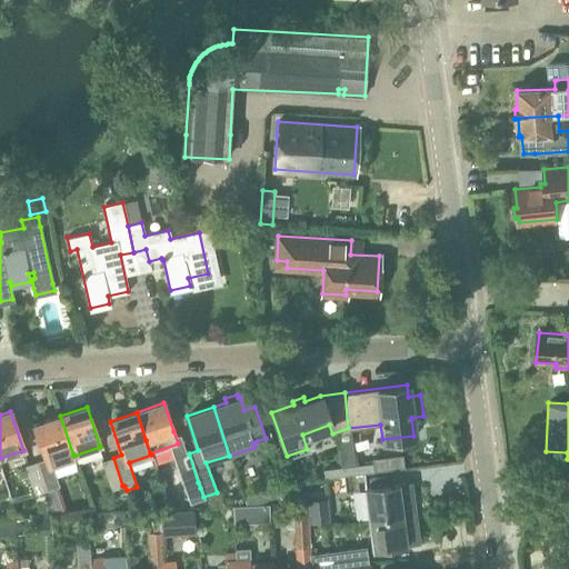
[(33,426),(45,459),(37,462),(46,490),(48,490),(50,499),(61,495),(58,487),(59,486),(52,467),(75,459),(60,416),(33,426)]
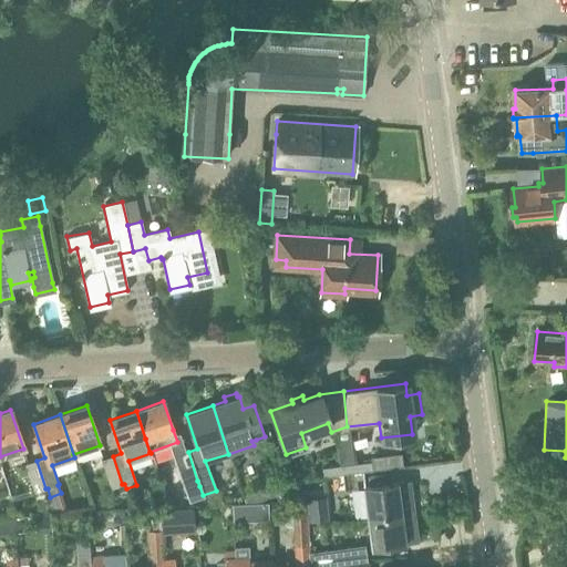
[(176,455),(188,490),(199,486),(197,481),(188,452),(176,455)]
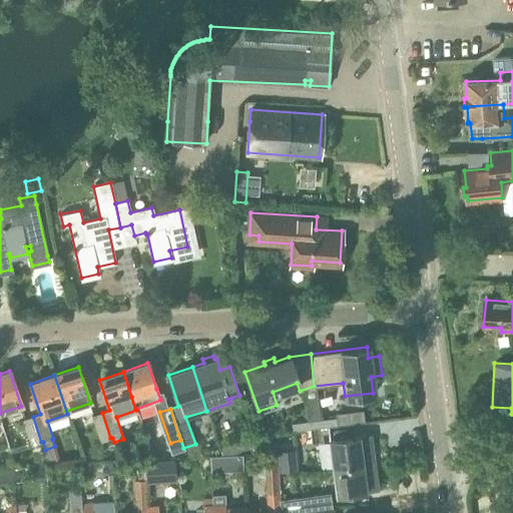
[(110,438),(102,413),(91,416),(100,442),(110,438)]
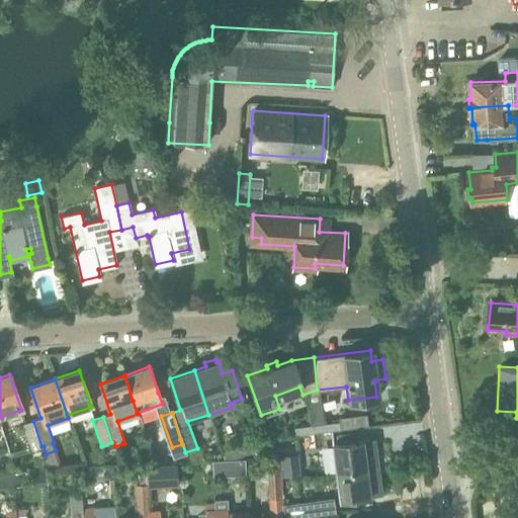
[(23,424),(34,458),(44,454),(40,447),(41,446),(33,421),(23,424)]
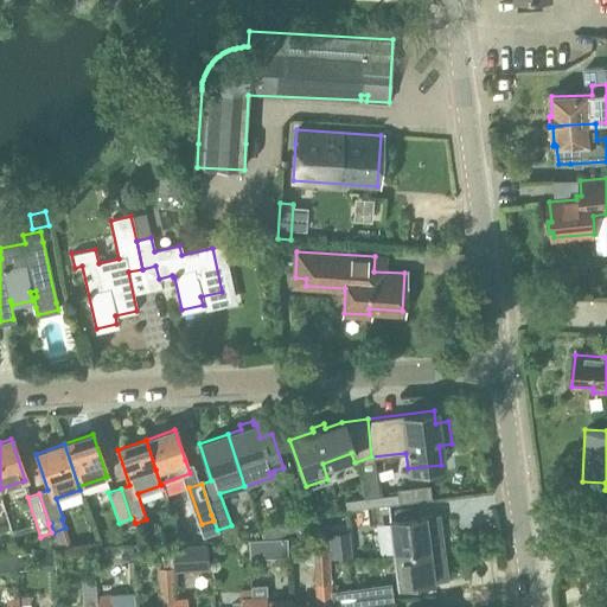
[(362,498),(364,509),(396,504),(395,493),(362,498)]
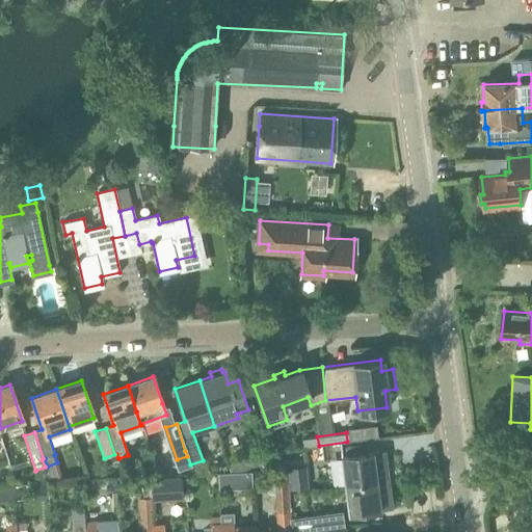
[(319,446),(317,436),(304,437),(307,448),(319,446)]
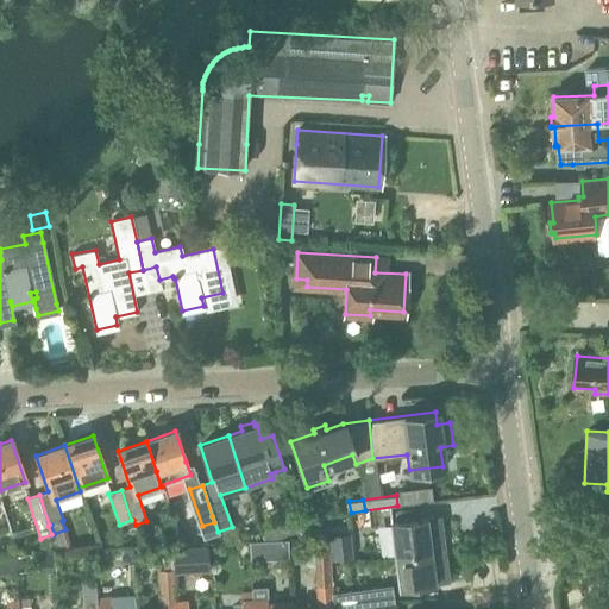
[(395,554),(444,548),(439,515),(425,518),(390,522),(395,554)]
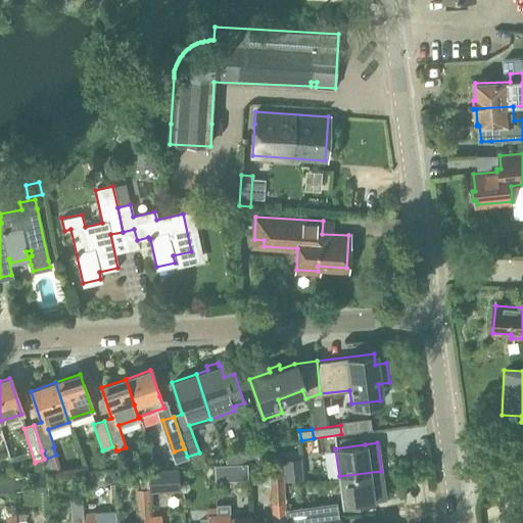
[(282,446),(252,448),(256,462),(282,461),(282,446)]
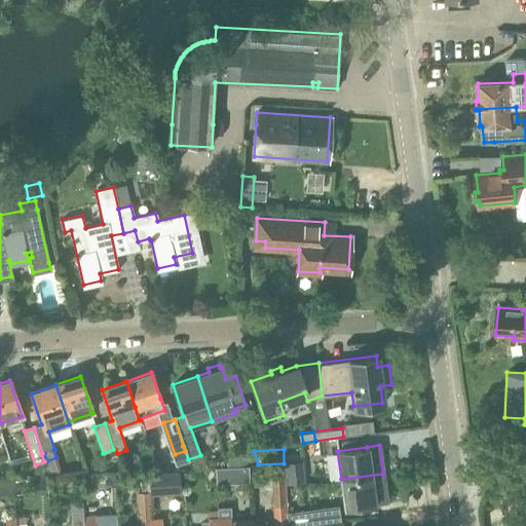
[(234,455),(224,458),(227,465),(238,465),(234,455)]
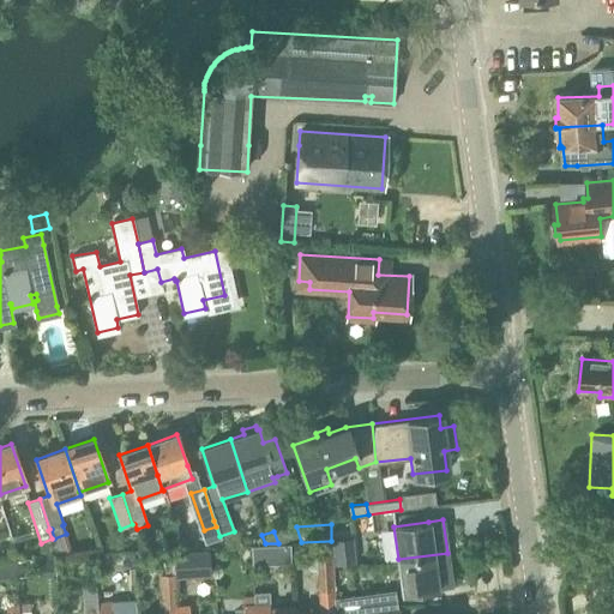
[(269,545),(251,545),(252,563),(269,563),(269,545)]
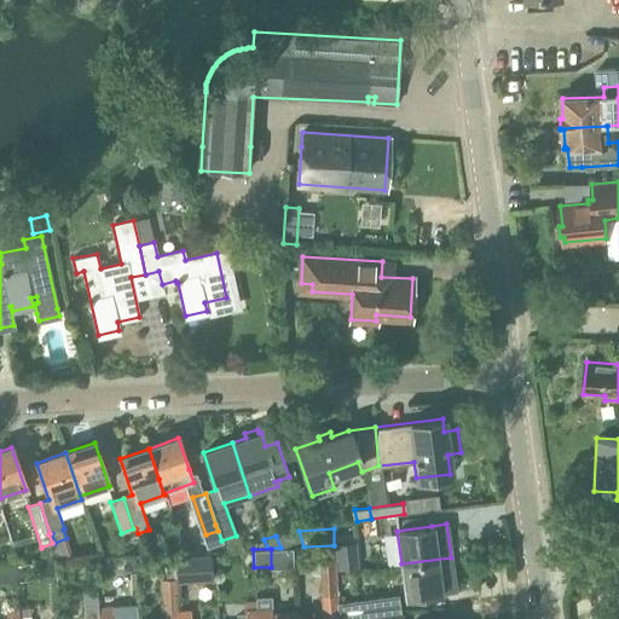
[(175,559),(177,582),(212,579),(210,556),(175,559)]
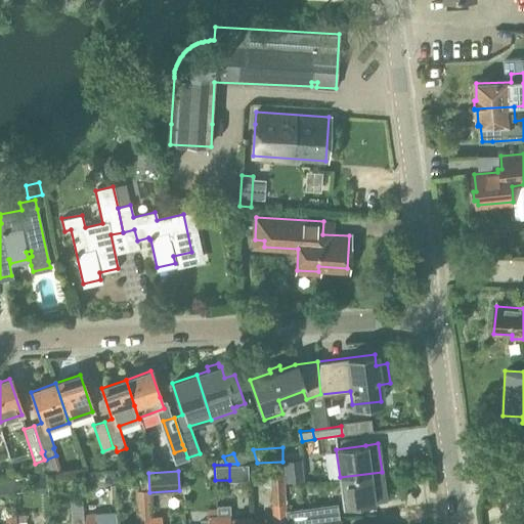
[(382,472),(340,477),(343,506),(373,501),(385,500),(382,472)]
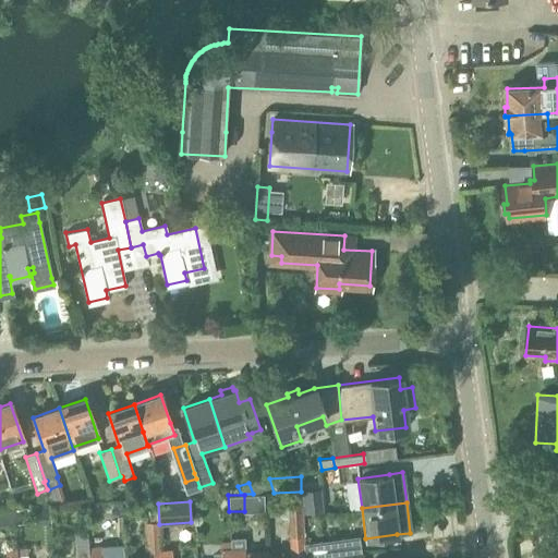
[(98,505),(86,505),(86,518),(95,517),(98,511),(98,505)]
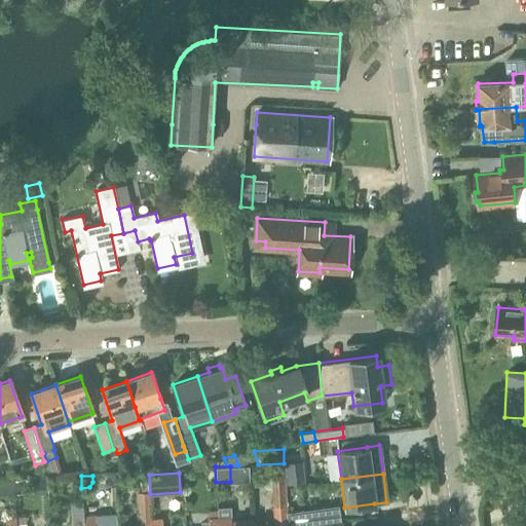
[(267,525),(286,525),(284,476),(272,477),(274,525),(267,525)]
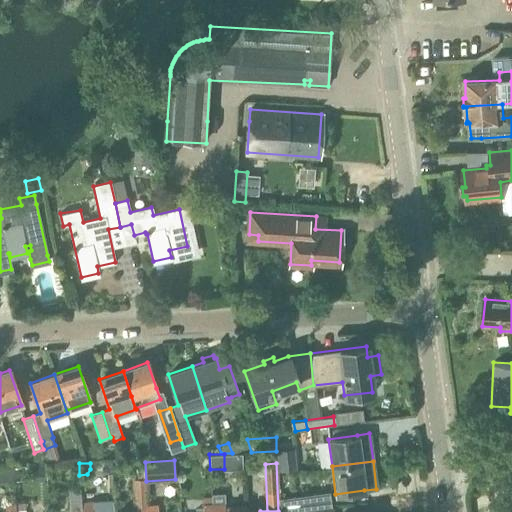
[(80,511),(80,510),(81,510),(81,502),(80,485),(68,486),(70,511),(80,511)]
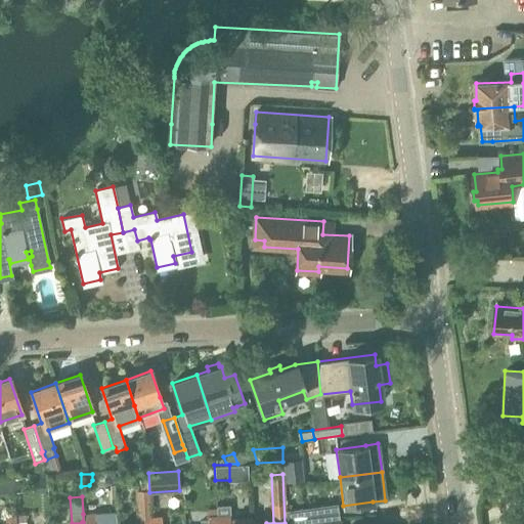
[(286,509),(286,523),(297,523),(310,522),(311,523),(339,519),(337,501),(286,509)]
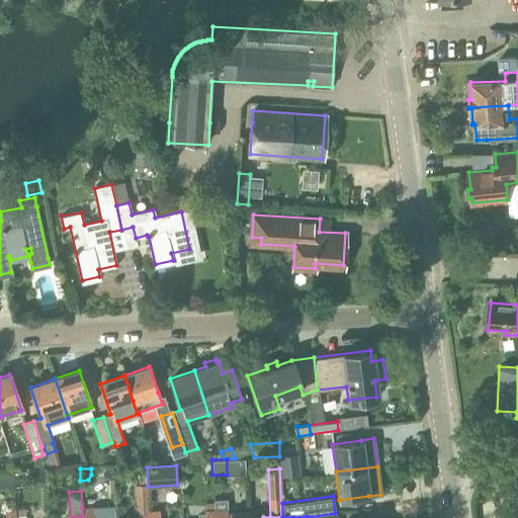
[(248,517),(249,516),(231,517),(227,517),(226,499),(214,500),(214,509),(214,517),(248,517)]
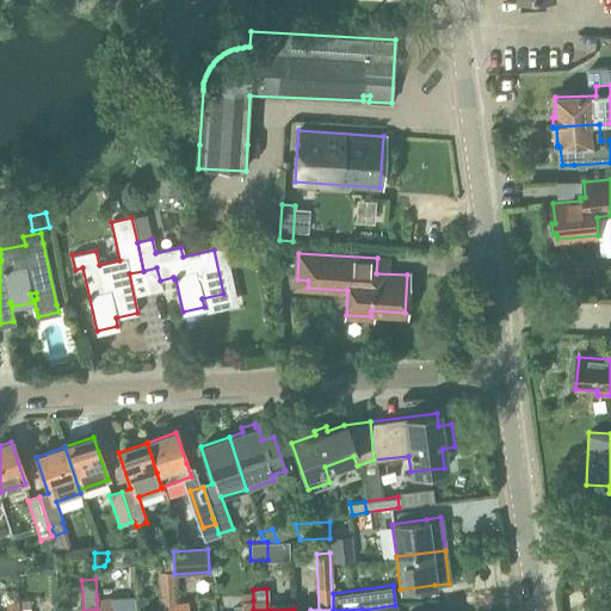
[(174,610),(174,602),(174,594),(161,596),(161,610),(174,610)]
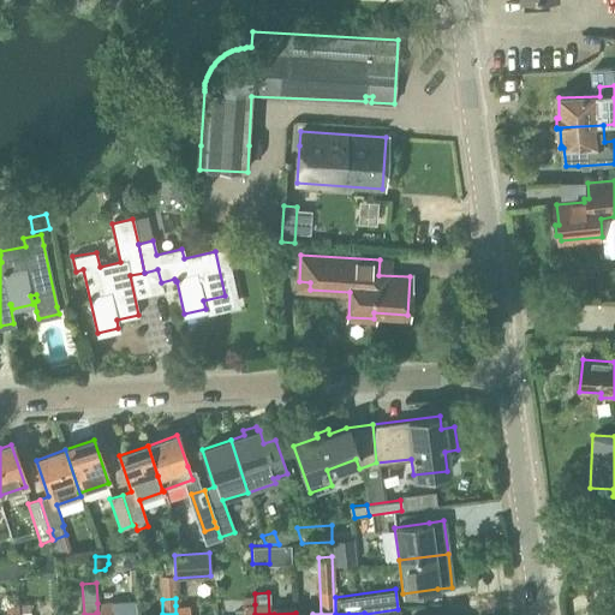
[(96,613),(96,614),(111,614),(111,602),(97,603),(97,613),(96,613)]
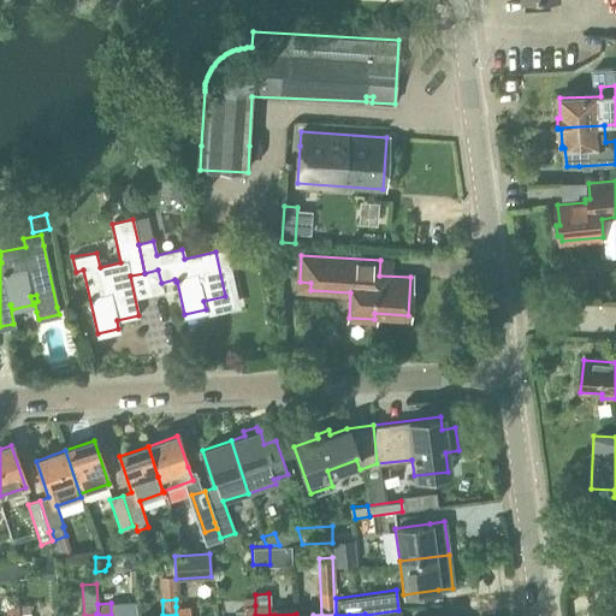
[(17,615),(17,605),(5,606),(5,615),(17,615)]
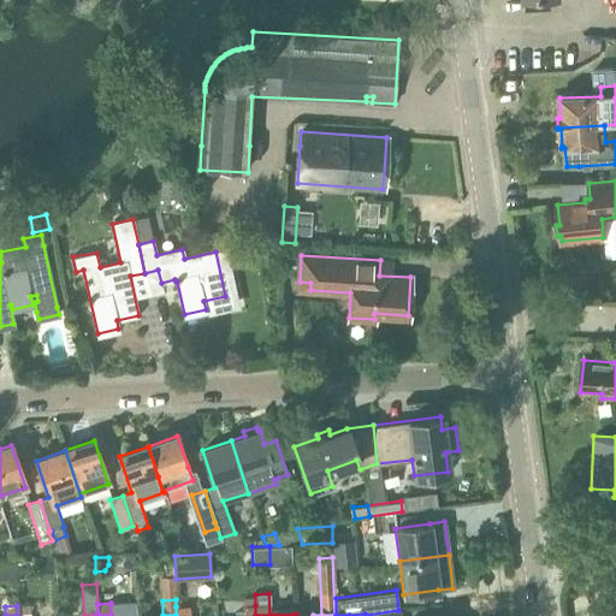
[(243,605),(243,615),(255,615),(255,605),(243,605)]
